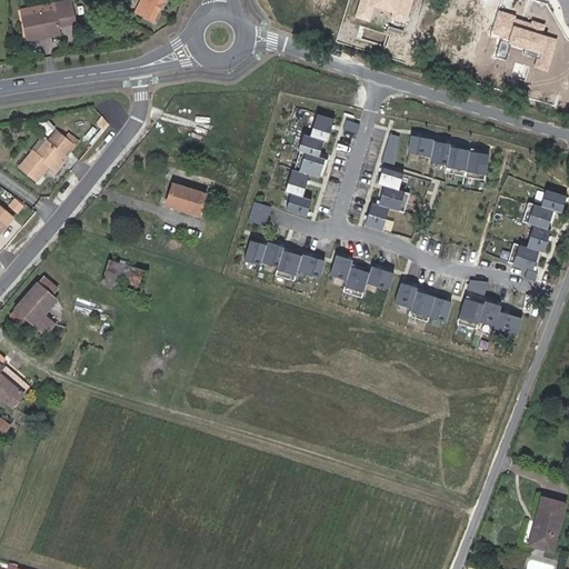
[(77,23),(72,0),(70,0),(20,10),(26,38),(60,31),(59,27),(77,23)]
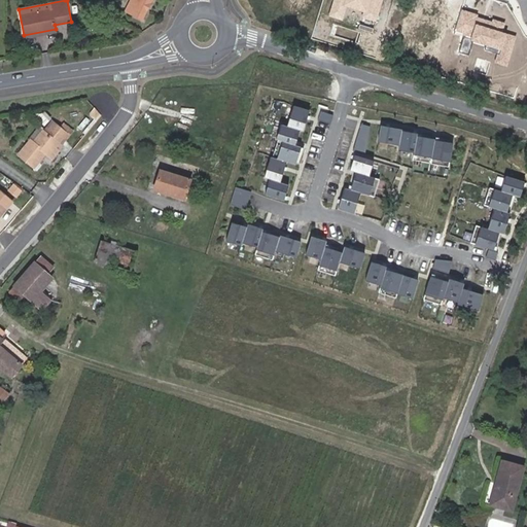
[(131,0),(126,11),(142,19),(151,0),(131,0)]
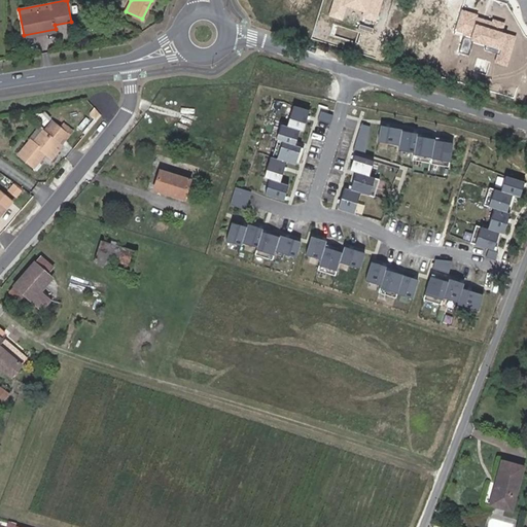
[(364,11),(363,16),(375,21),(381,0),(335,0),(329,15),(341,19),(346,5),(364,11)]
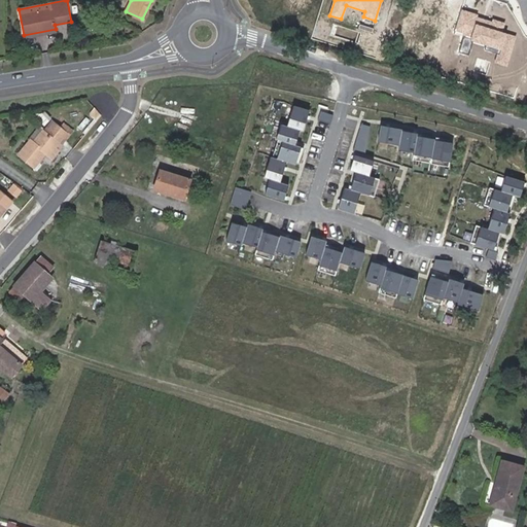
[(463,37),(473,40),(486,44),(485,49),(498,55),(496,63),(507,67),(513,47),(508,46),(512,36),(501,33),(504,24),(461,10),(455,30),(464,33),(463,37)]
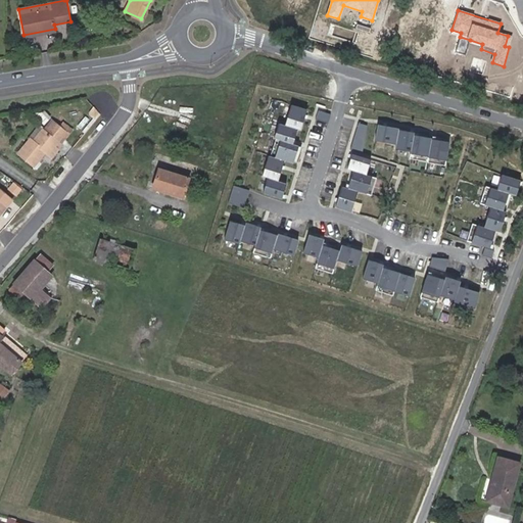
[(470,40),(460,37),(456,52),(466,55),(470,40)]
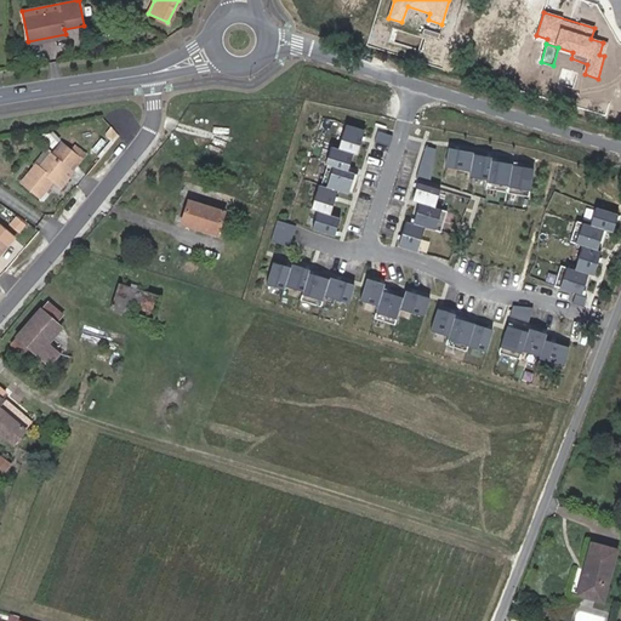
[(363,129),(343,123),(336,148),(355,154),(363,129)]
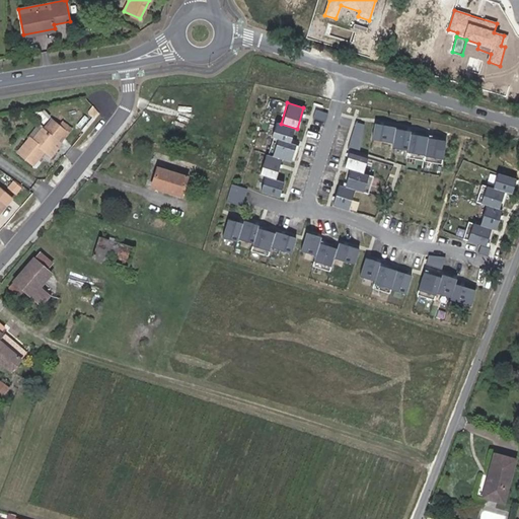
[(326,113),(314,108),(311,117),(324,121),(326,113)]
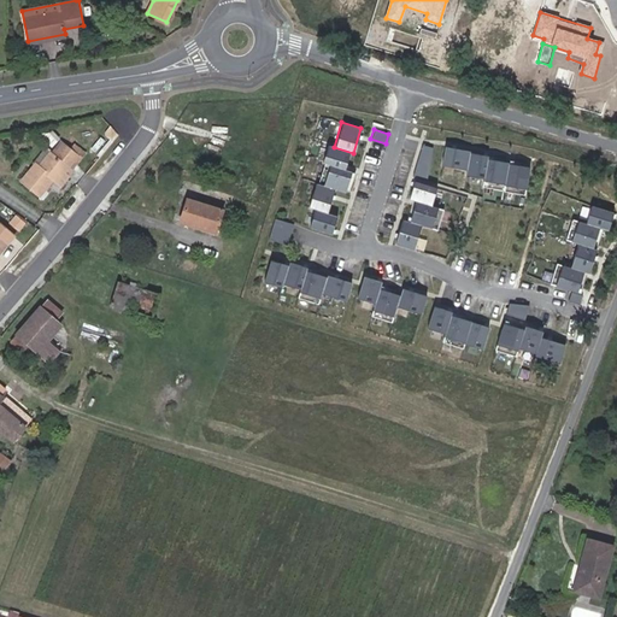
[(78,156),(64,145),(60,141),(51,153),(46,148),(34,163),(36,164),(23,181),(41,195),(54,180),(62,186),(74,172),(68,169),(78,156)]
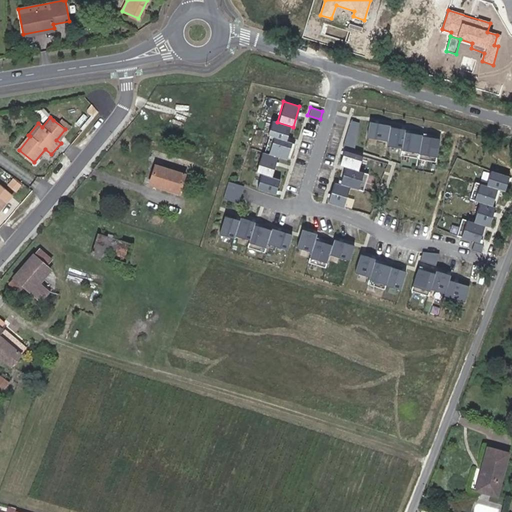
[(358,121),(349,119),(341,145),(353,149),(358,121)]
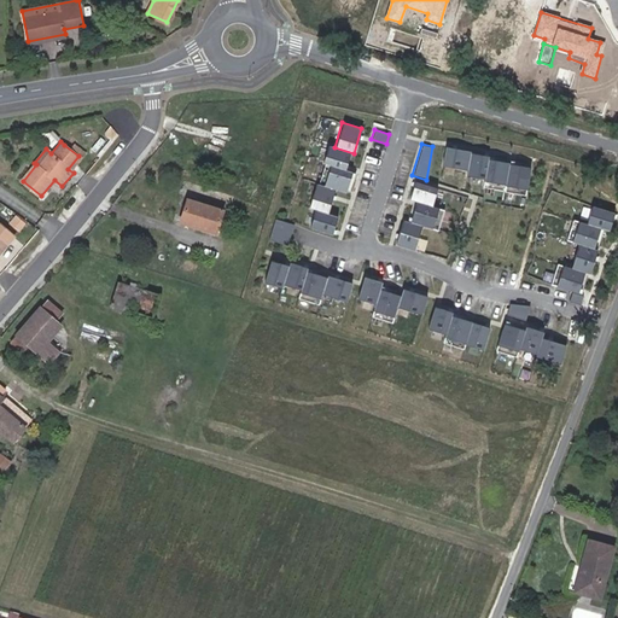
[(470,152),(470,150),(444,145),(441,165),(466,170),(470,152)]
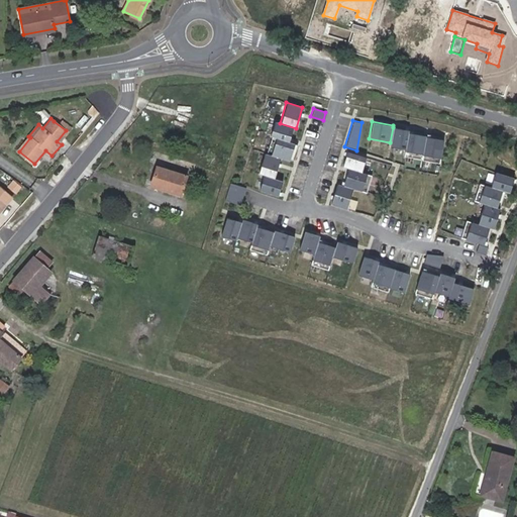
[(274,124),(271,136),(291,141),(294,129),(274,124)]
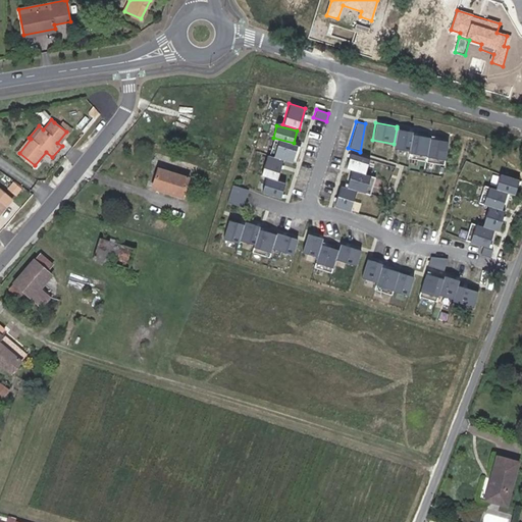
[(411,132),(397,128),(394,144),(393,148),(408,150),(411,134),(411,132)]
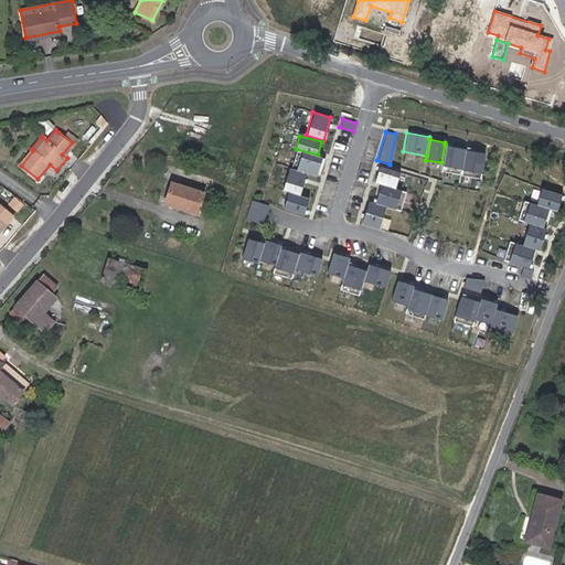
[(483,151),(445,145),(441,162),(440,171),(479,178),(483,151)]
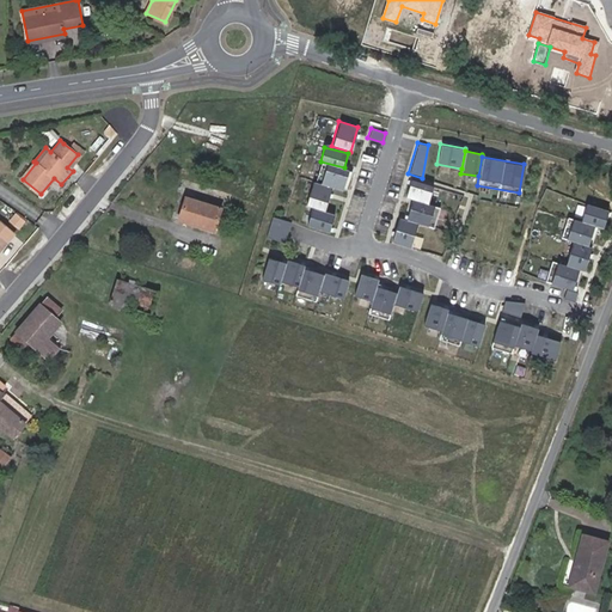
[(350,173),(326,166),(322,183),(346,190),(350,173)]
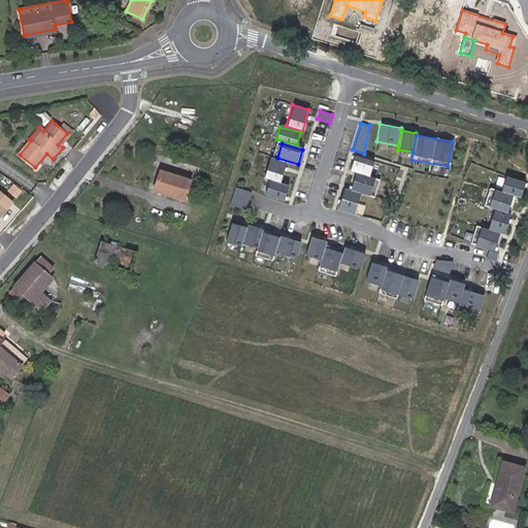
[(353,155),(349,169),(367,175),(371,161),(353,155)]
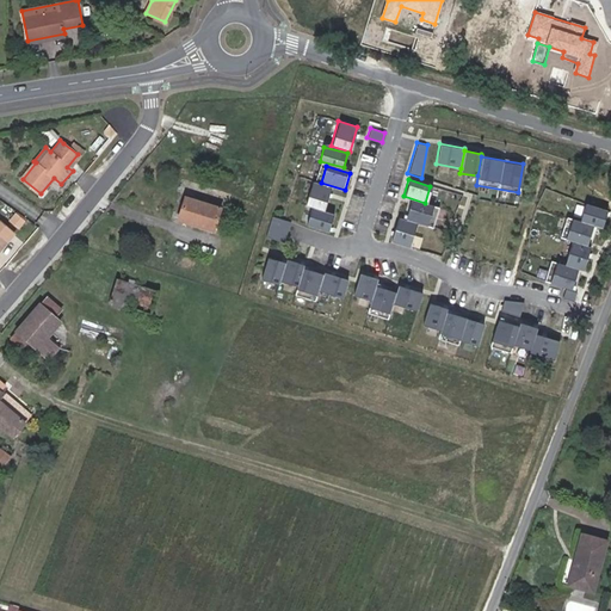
[(331,189),(314,184),(308,203),(325,208),(331,189)]
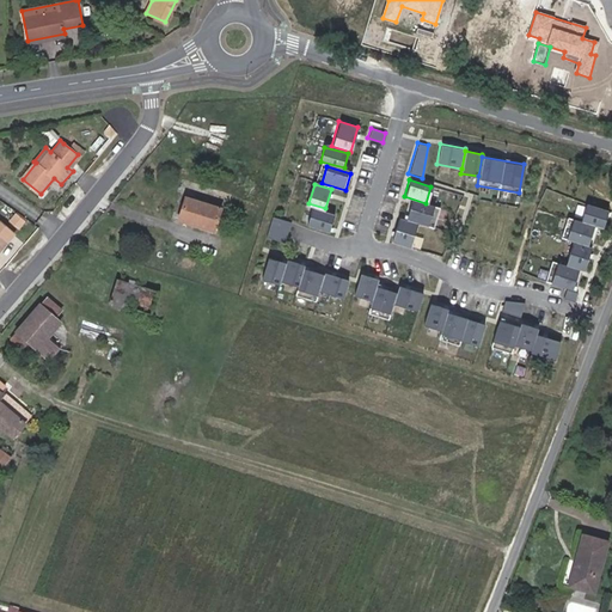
[(182,220),(216,231),(224,209),(189,199),(182,220)]
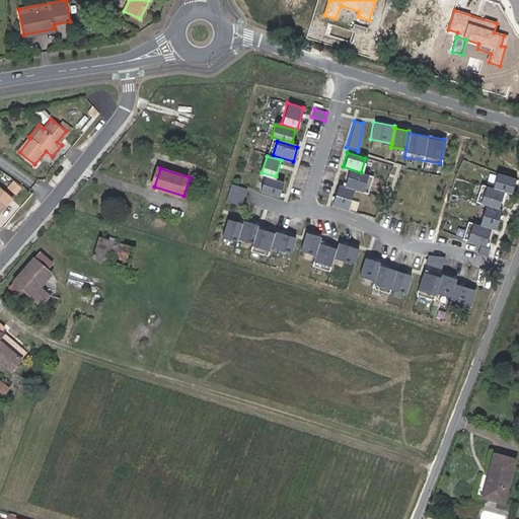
[(368,175),(349,171),(346,186),(365,190),(368,175)]
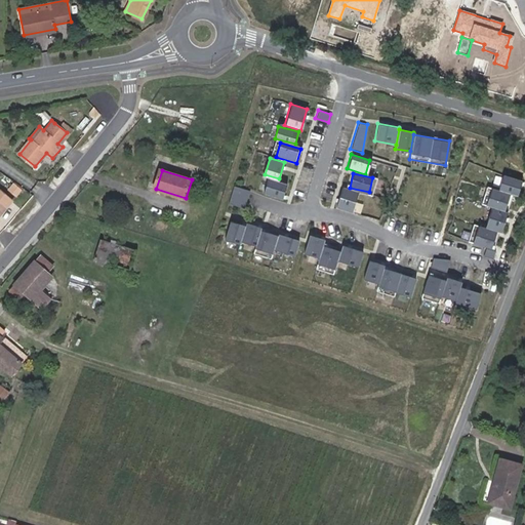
[(521,179),(501,174),(497,190),(499,190),(512,194),(517,195),(521,179)]
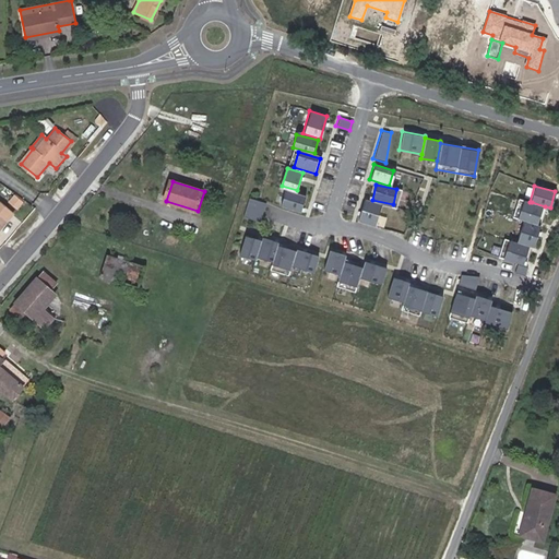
[(299,211),(305,195),(284,189),(278,204),(299,211)]
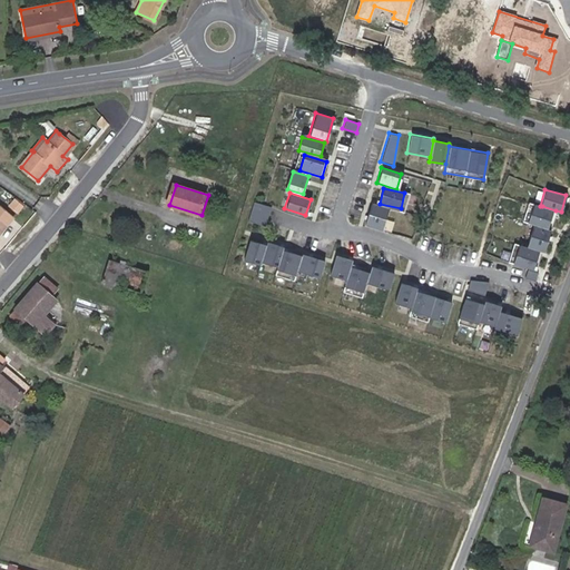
[(253,200),(246,220),(264,225),(269,206),(253,200)]
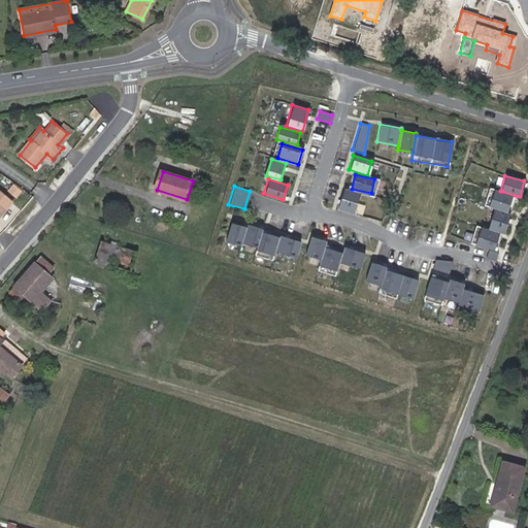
[(336,207),(353,212),(360,192),(343,187),(336,207)]
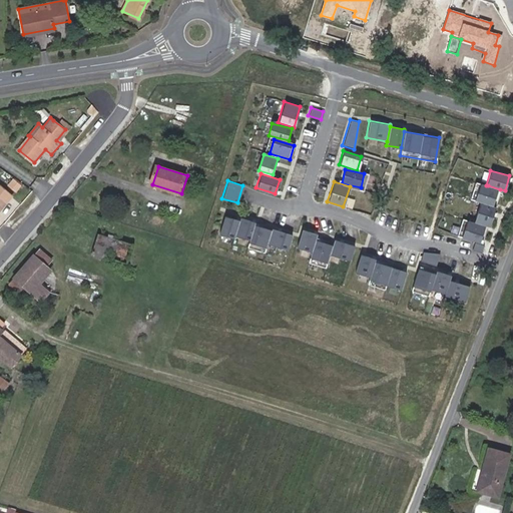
[(495,206),(500,189),(488,185),(480,183),(475,200),(480,202),(483,202),(495,206)]
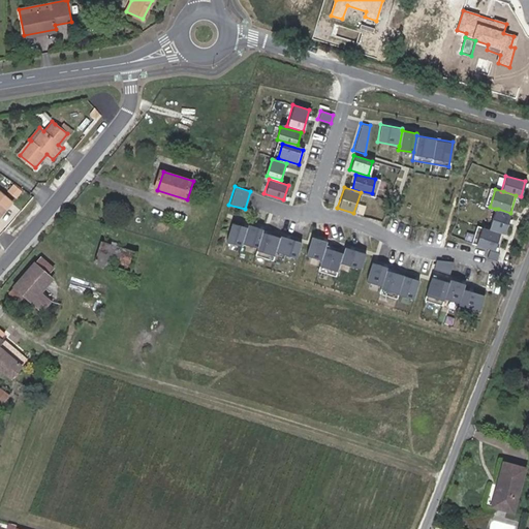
[(9,201),(0,193),(0,203),(4,208),(9,201)]
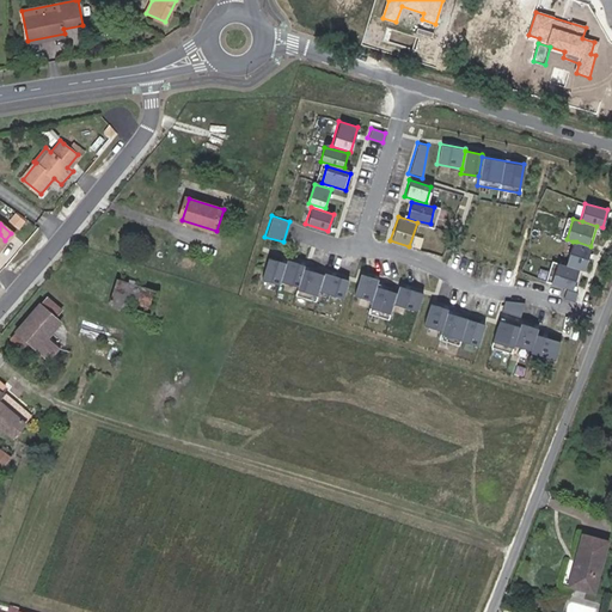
[(591,246),(576,242),(573,242),(565,265),(569,267),(579,269),(583,270),(591,246)]
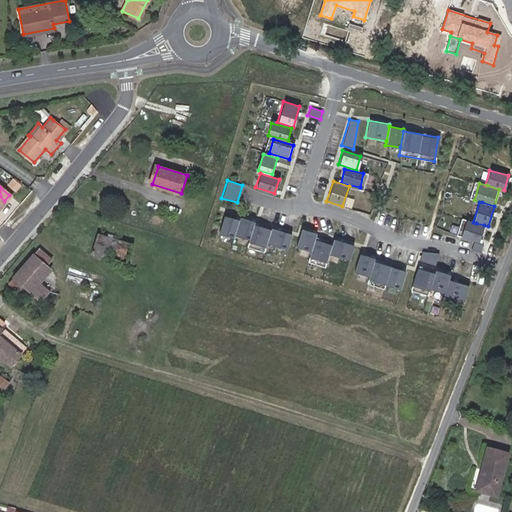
[(240,221),(224,216),(219,233),(234,238),(235,236),(240,221)]
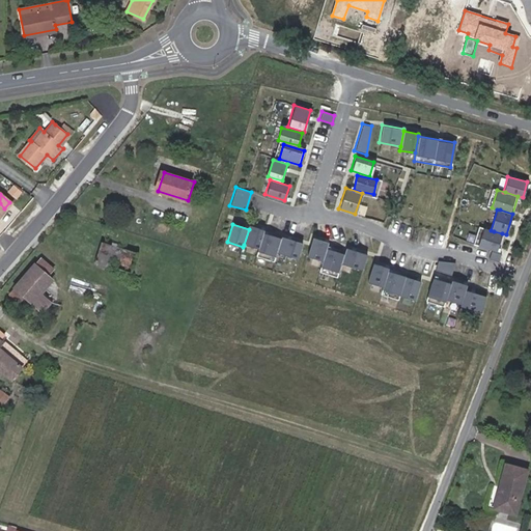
[(250,225),(249,229),(244,245),(259,250),(260,248),(263,235),(264,233),(266,230),(250,225)]
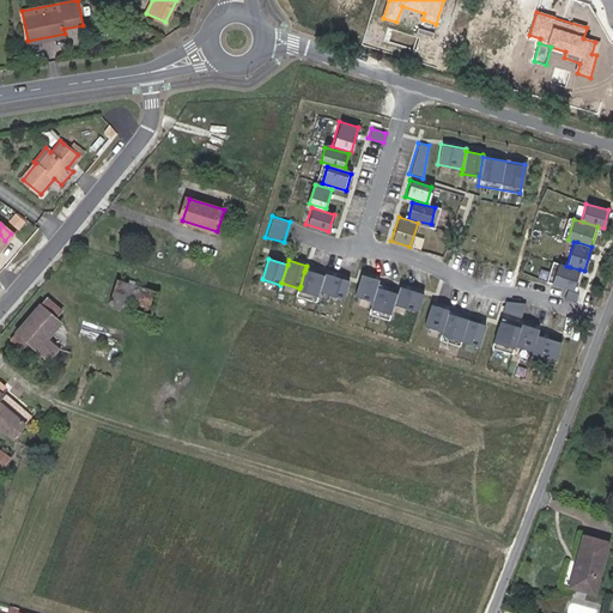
[(574,291),(580,269),(570,267),(566,266),(559,265),(553,285),(565,289),(574,291)]
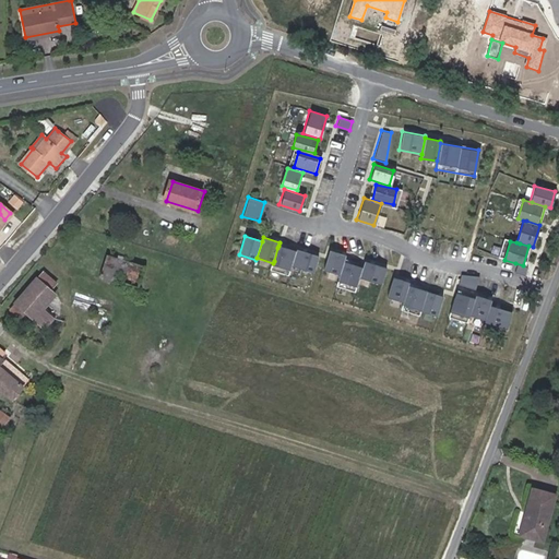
[(278,246),(277,248),(274,261),(273,265),(292,271),(293,266),(295,257),(297,251),(278,246)]
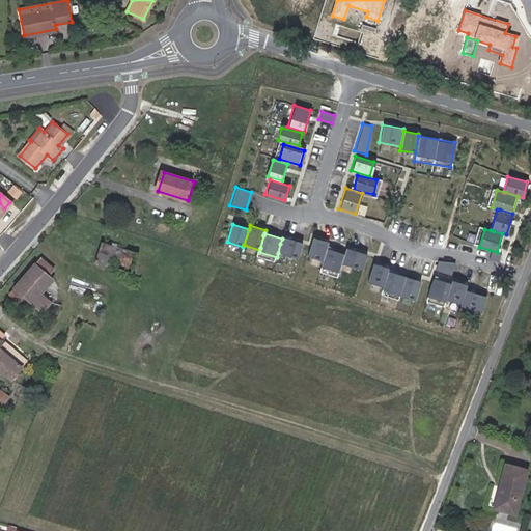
[(280,244),(278,253),(298,258),(303,243),(282,236),(282,239),(280,244)]
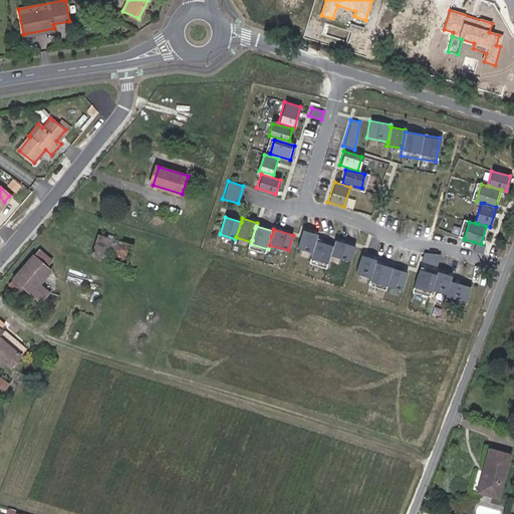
[(317,234),(302,229),(296,247),(311,252),(315,241),(317,234)]
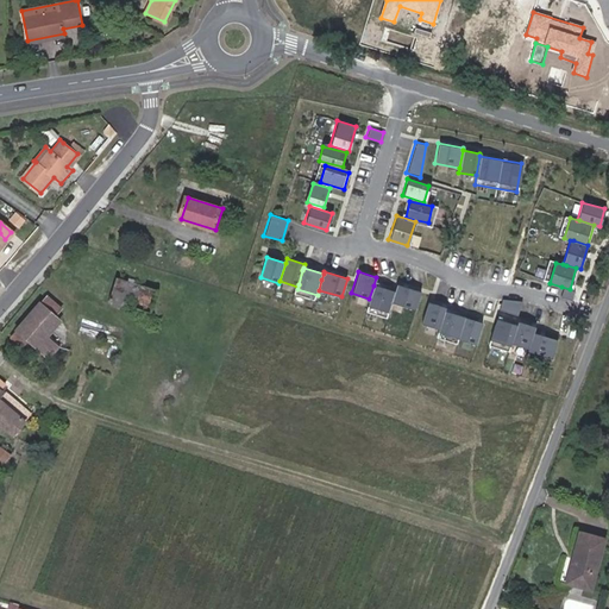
[(144,309),(151,288),(114,275),(106,296),(144,309)]
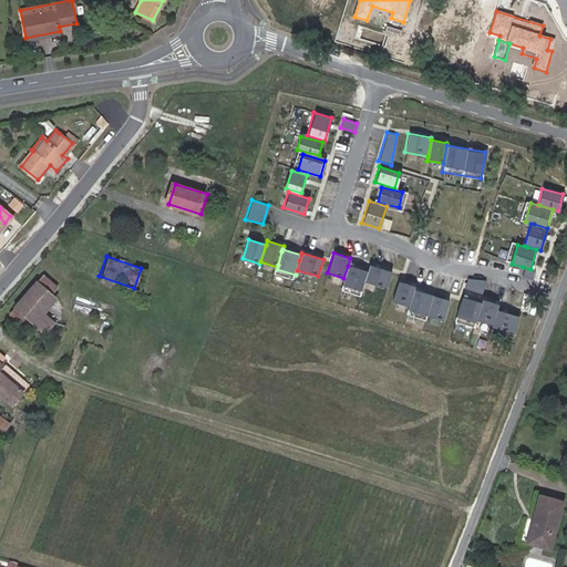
[(369,265),(367,271),(363,281),(387,288),(392,271),(369,265)]
